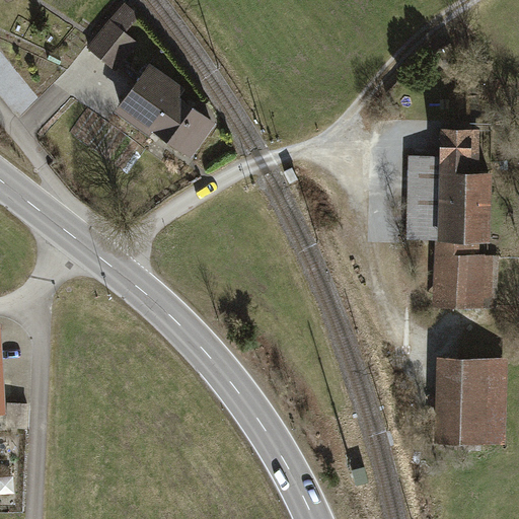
[(126,3),(89,47),(116,68),(137,43),(125,32),(139,15),(126,3)]
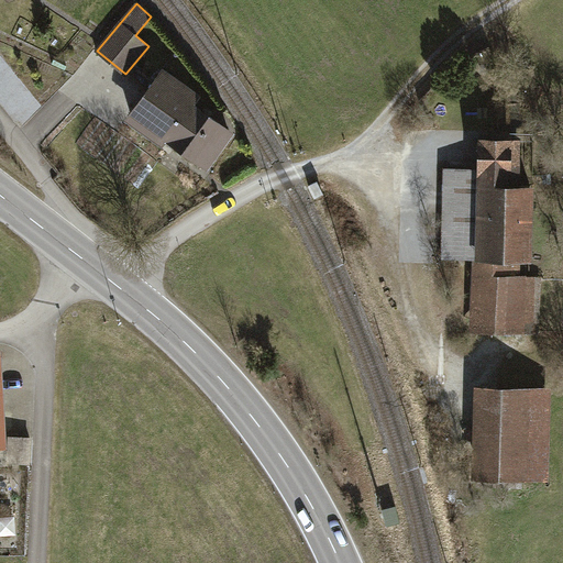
[(484,39),(466,46),(470,54),(487,46),(484,39)]
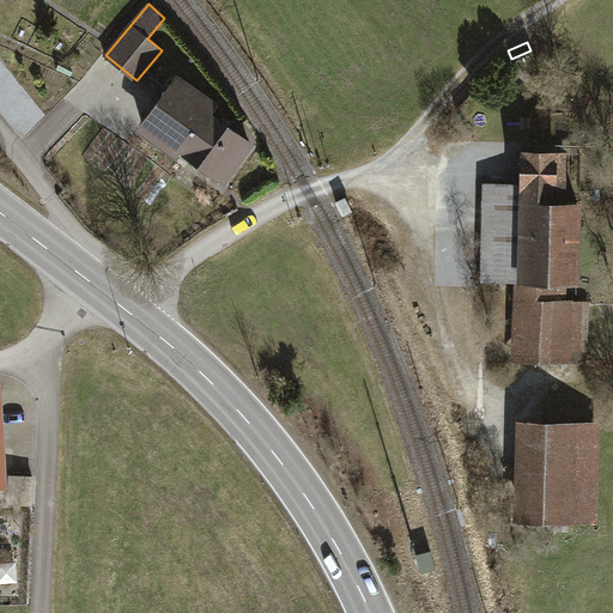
[(181,151),(226,183),(255,143),(231,126),(211,111),(218,103),(174,72),(135,126),(178,156),(181,151)]
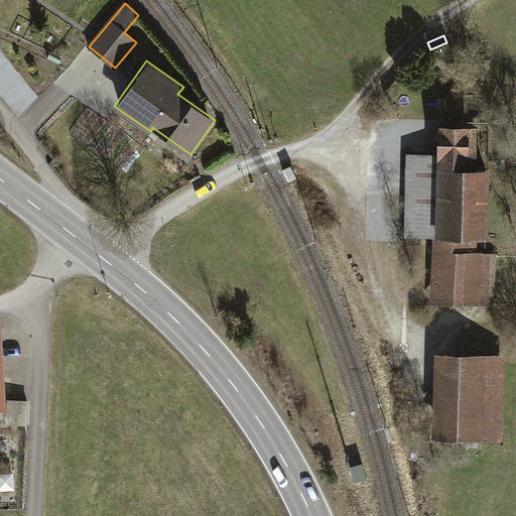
[(476,124),(437,123),(437,135),(436,152),(406,152),(404,237),(432,238),(431,303),(494,304),(496,253),(476,252),(476,238),(487,238),(488,169),(475,168),(476,124)]
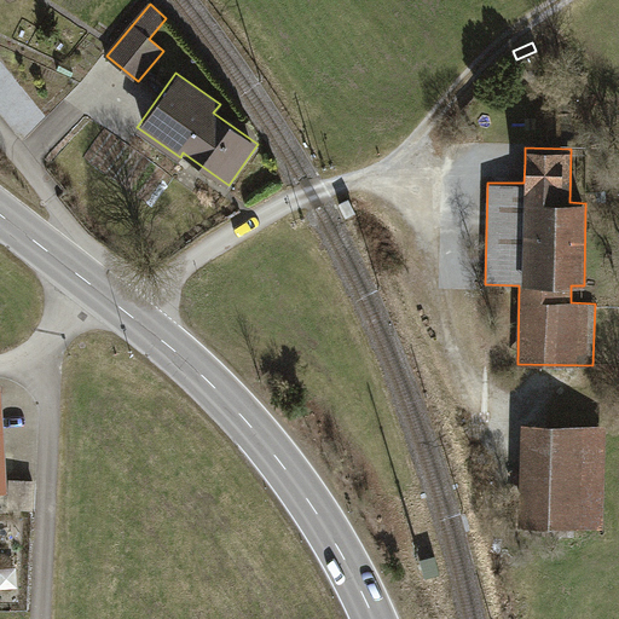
[(603,530),(606,424),(521,423),(519,528),(603,530)]
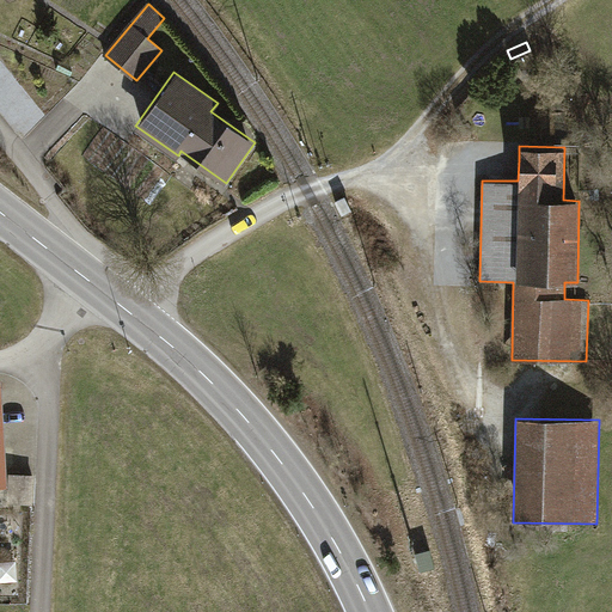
[(35,473),(11,472),(10,503),(34,505),(35,473)]
